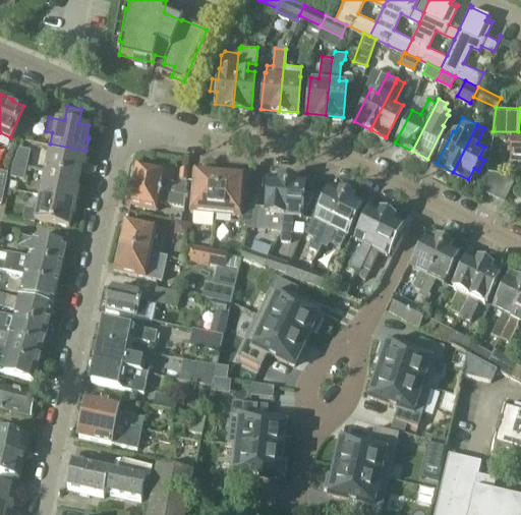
[(510,158),(520,158),(520,132),(511,132),(510,158)]
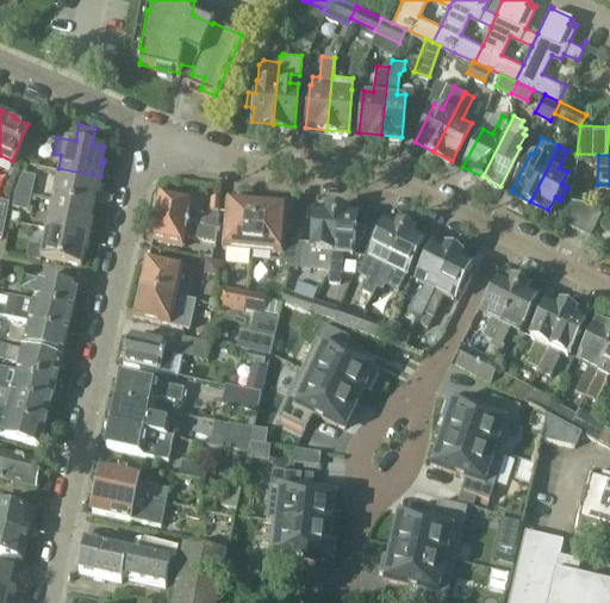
[(16,187),(16,190),(31,192),(36,172),(23,168),(16,187)]
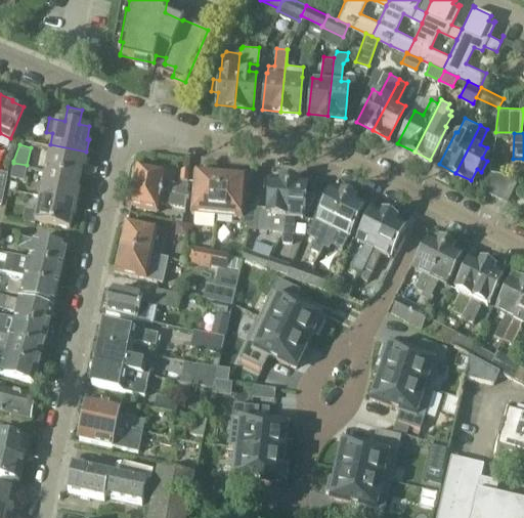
[(86,152),(50,144),(45,169),(79,175),(82,164),(84,164),(86,152)]
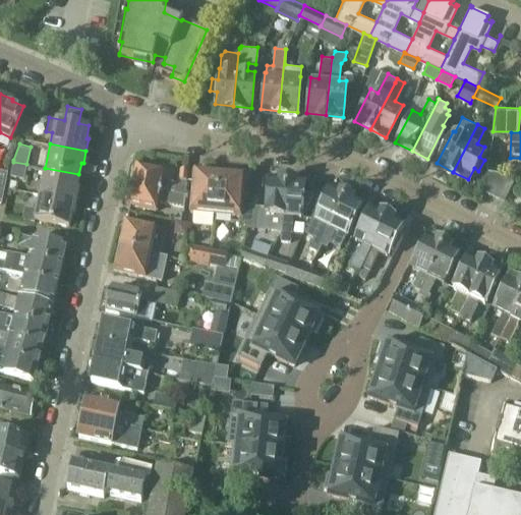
[(26,164),(13,162),(11,173),(24,176),(26,164)]
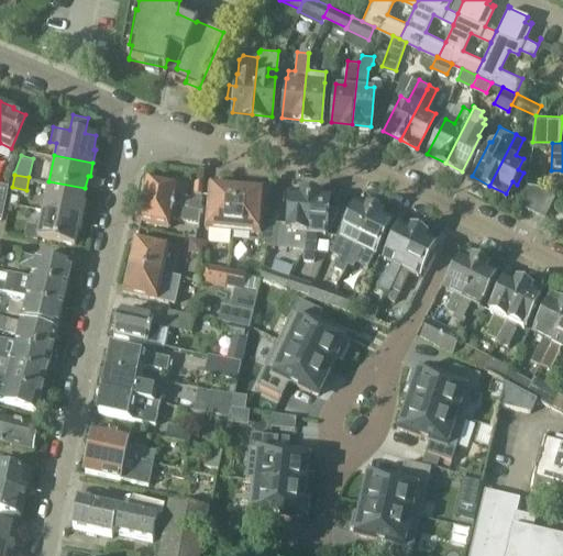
[(147,175),(143,196),(184,204),(188,206),(190,195),(184,193),(186,182),(147,175)]
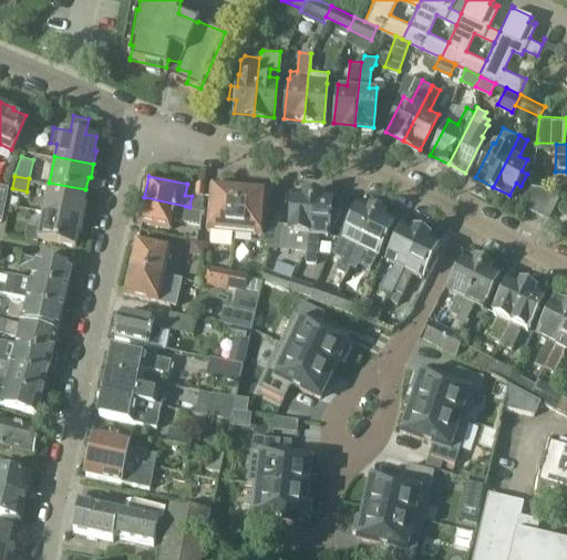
[(208,226),(235,229),(239,185),(213,182),(208,226)]
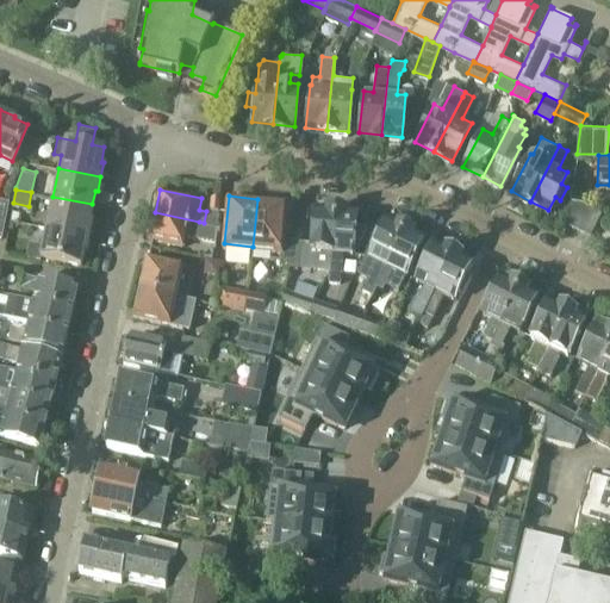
[(92,204),(53,197),(47,225),(88,234),(92,219),(89,218),(92,204)]
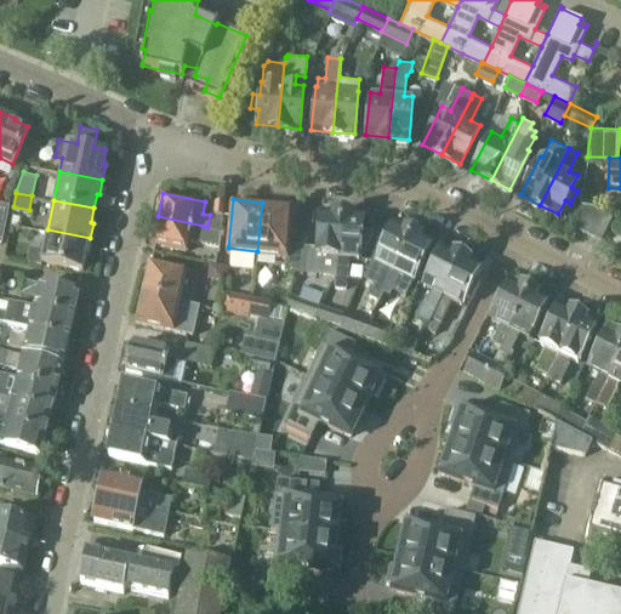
[(291,205),(262,203),(258,251),(286,254),(291,205)]
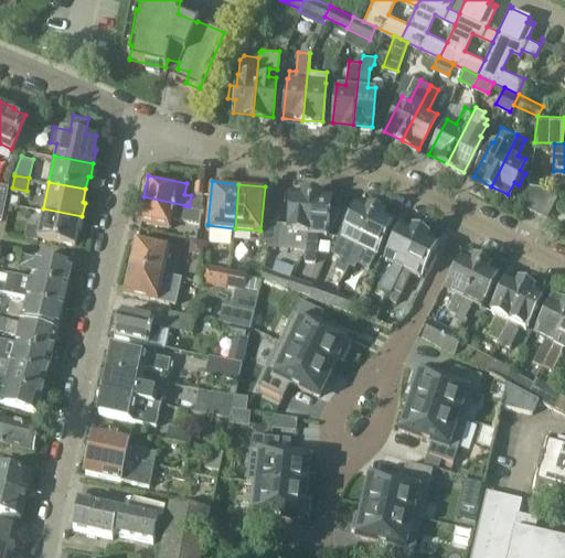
[(540,185),(528,184),(525,204),(547,216),(558,195),(540,185)]
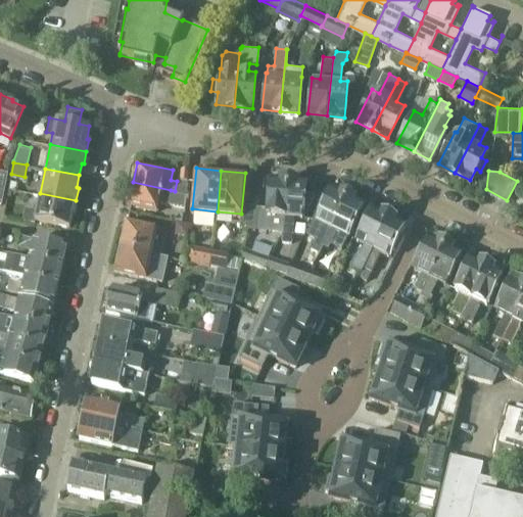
[(258,227),(283,230),(289,177),(270,175),(267,206),(260,205),(260,207),(259,221),(258,227)]
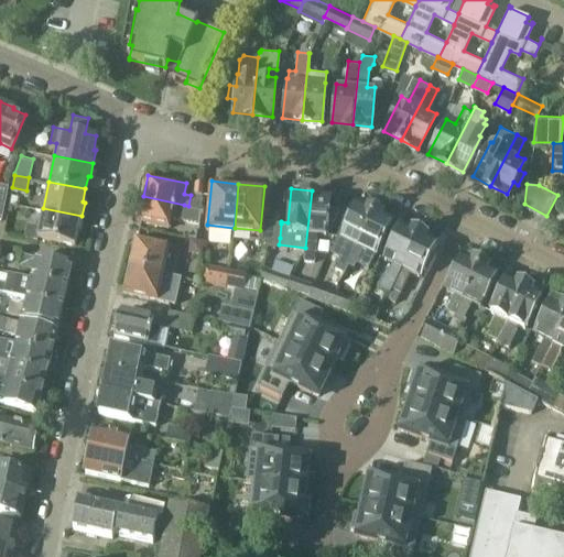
[(331,192),(312,190),(305,248),(305,257),(314,258),(314,248),(316,230),(326,231),(331,192)]
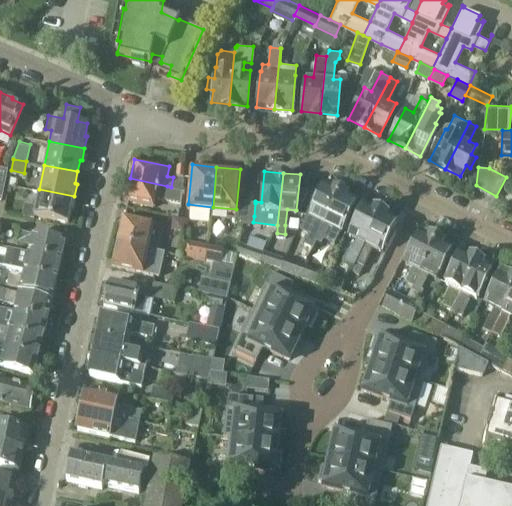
[(171,187),(167,186),(130,178),(126,198),(153,203),(155,194),(181,200),(183,190),(171,187)]
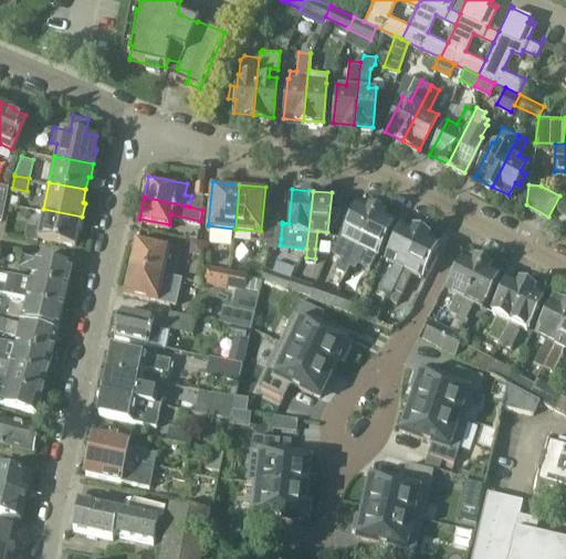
[(353,211),(347,209),(341,221),(346,224),(342,233),(339,232),(332,251),(341,255),(335,266),(345,271),(344,272),(345,272),(378,209),(358,199),(353,211)]
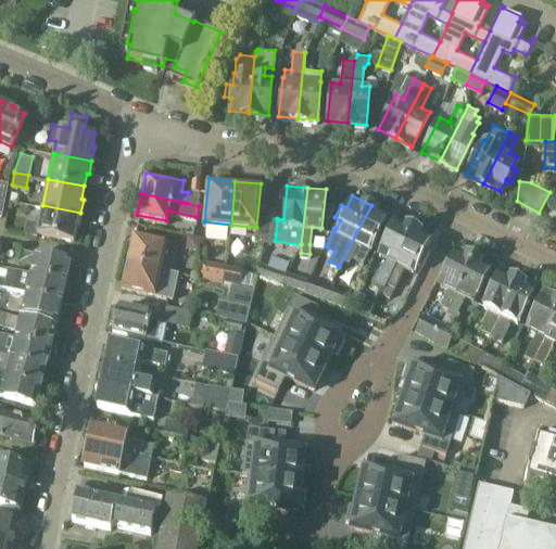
[(77,226),(80,213),(42,205),(37,231),(73,239),(76,225),(77,226)]
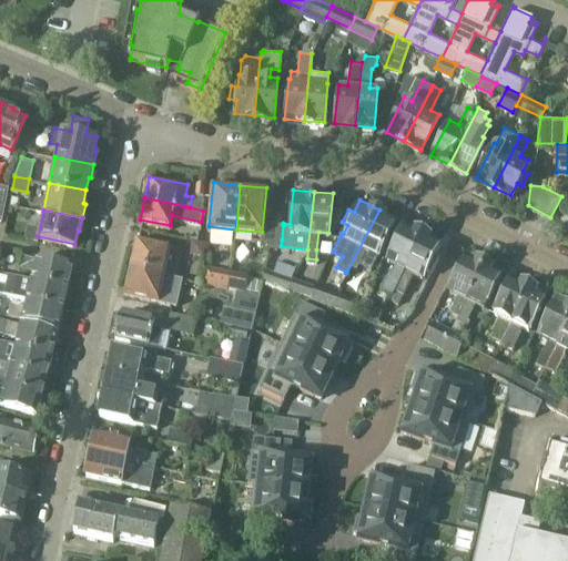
[(395,217),(379,210),(346,273),(354,277),(368,248),(377,253),(395,217)]
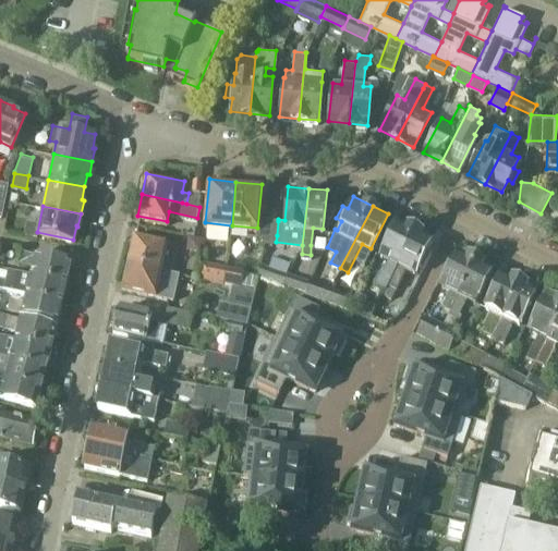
[(269,220),(266,234),(277,235),(278,221),(278,219),(279,217),(270,216),(270,220),(269,220)]
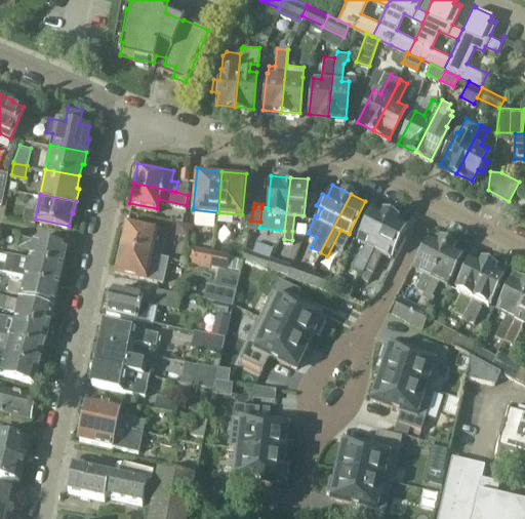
[(364,267),(392,214),(373,205),(358,238),(365,242),(361,251),(358,250),(351,265),(362,270),(364,266),(364,267)]
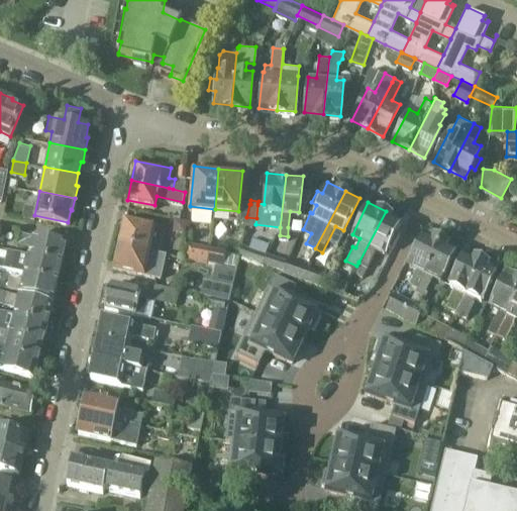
[(400,218),(386,211),(358,263),(367,266),(376,246),(384,250),(400,218)]
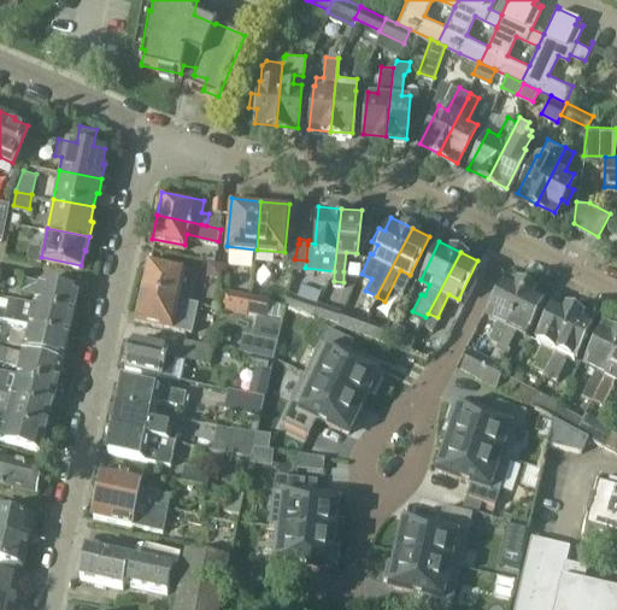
[(148,258),(142,287),(191,298),(197,270),(184,268),(184,265),(148,258)]
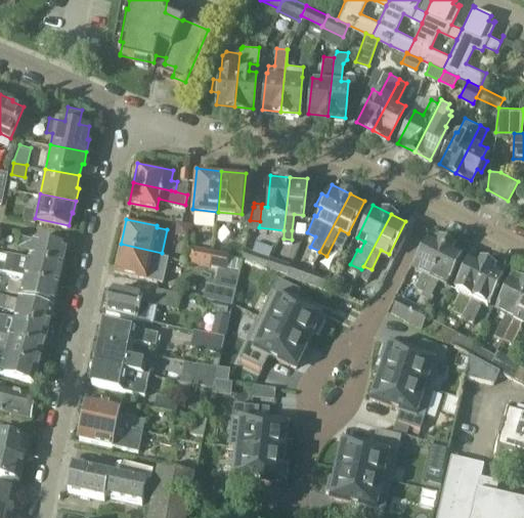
[(29,255),(62,263),(68,245),(20,233),(18,245),(31,248),(29,255)]
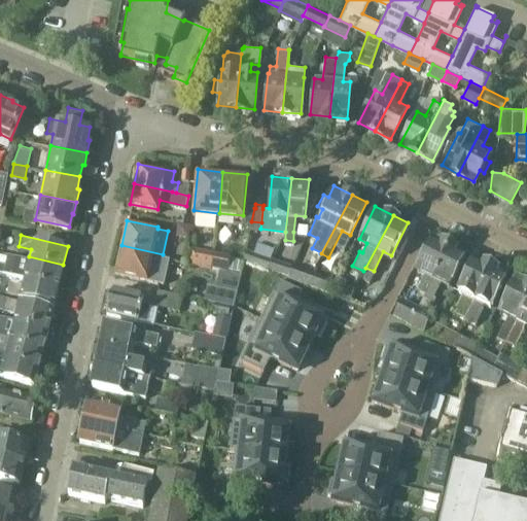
[(426,291),(450,243),(432,235),(416,268),(425,272),(418,285),(420,289),(426,291)]
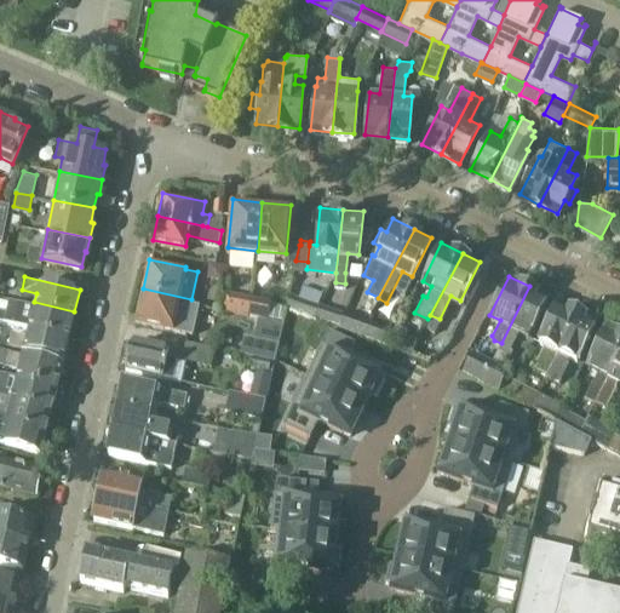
[(529,286),(501,343),(493,359),(483,379),(498,388),(509,366),(503,364),(509,353),(510,353),(512,348),(511,347),(518,330),(527,334),(546,296),(529,286)]
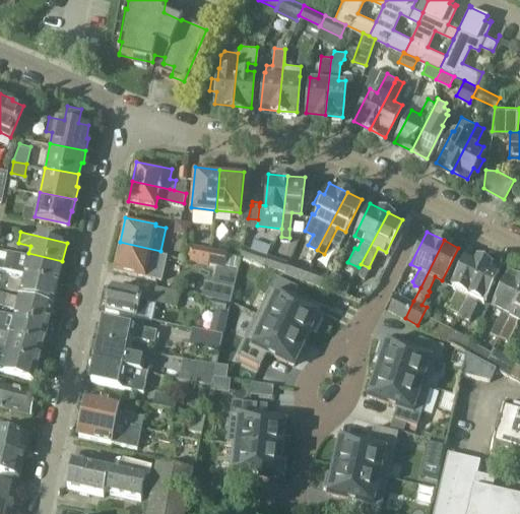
[(199,259),(208,261),(211,246),(187,241),(186,256),(199,259)]
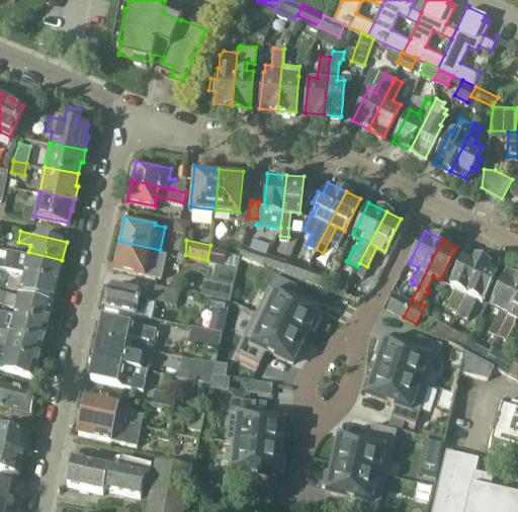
[(160,250),(119,241),(113,266),(146,272),(155,274),(160,250)]
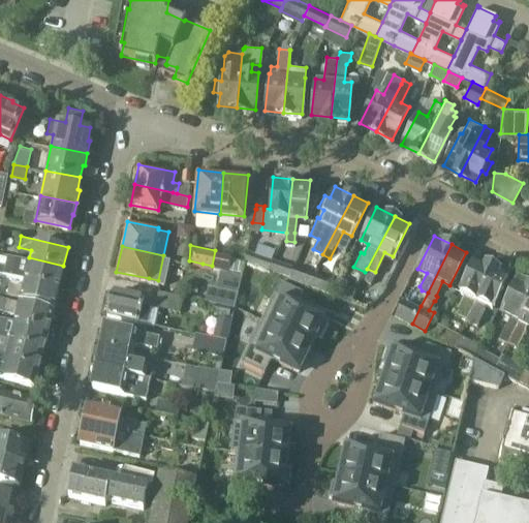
[(273,256),(247,247),(244,258),(270,268),(273,256)]
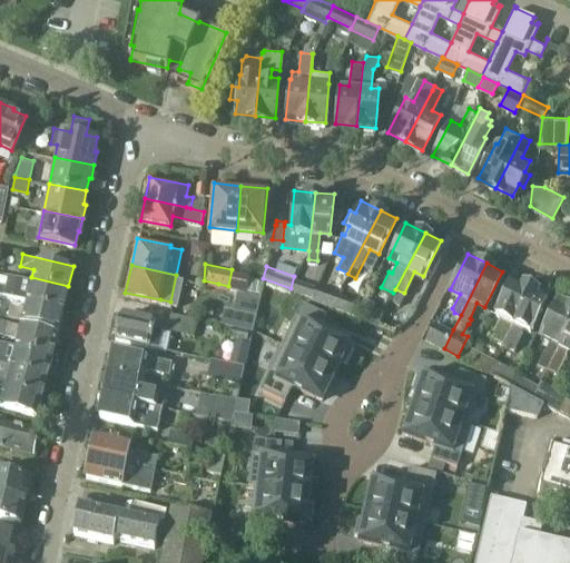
[(249,274),(232,269),(228,286),(239,288),(246,289),(249,274)]
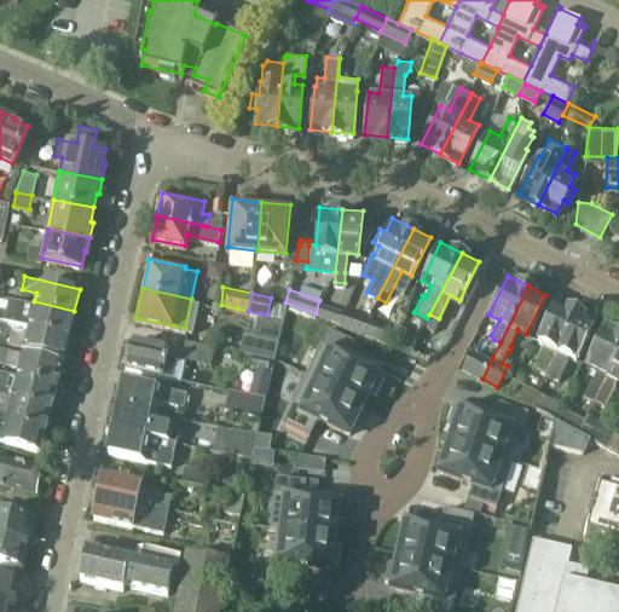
[(0,316),(6,317),(29,323),(69,333),(74,311),(34,301),(11,296),(7,307),(0,305),(0,316)]
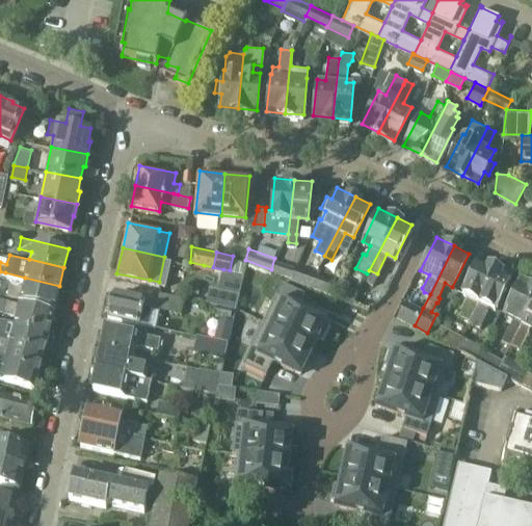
[(289,262),(274,258),(271,269),(285,273),(289,262)]
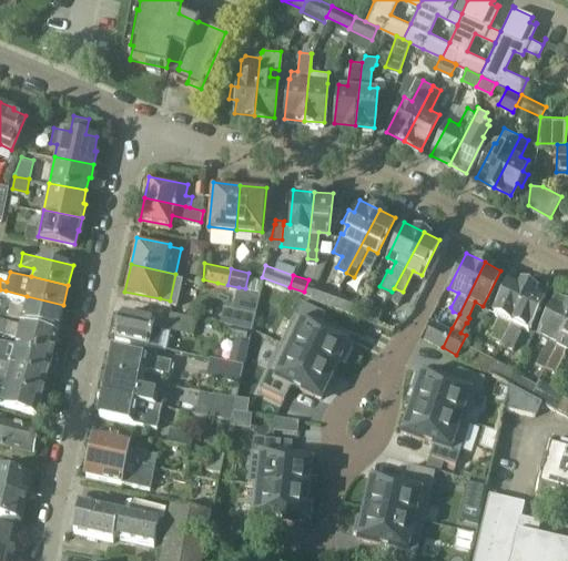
[(490,335),(501,340),(529,284),(510,275),(493,310),(499,314),(490,329),(492,330),(490,335)]
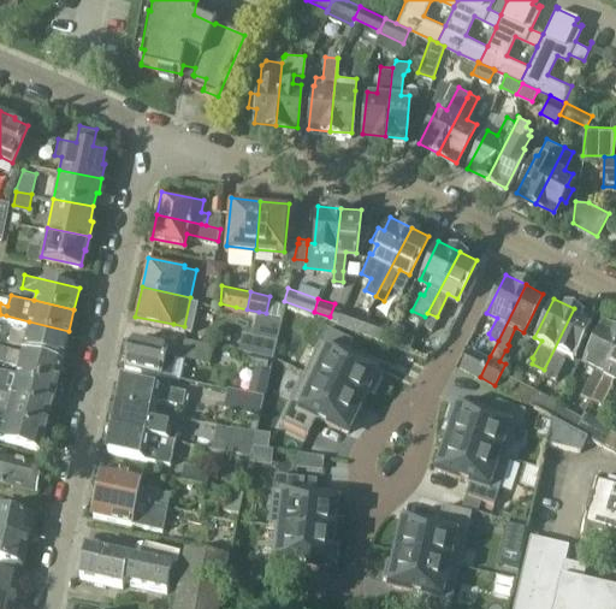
[(366,314),(343,306),(337,321),(360,330),(366,314)]
